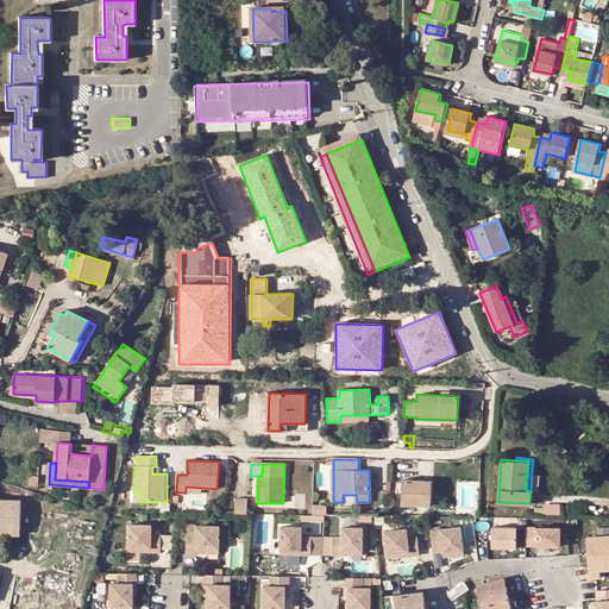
[(431,506),(432,484),(422,484),(422,481),(402,479),(400,504),(431,506)]
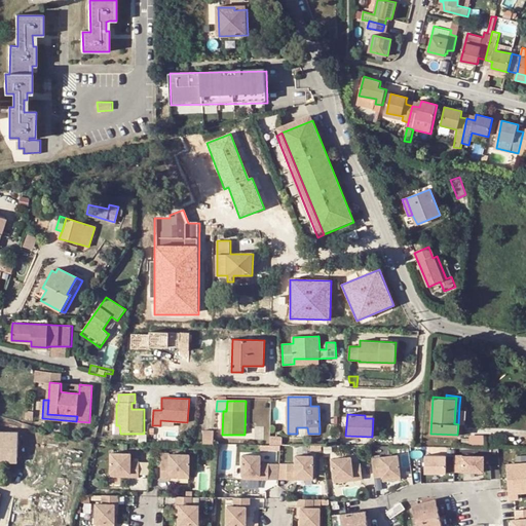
[(19,431),(0,431),(0,455),(17,456),(19,431)]
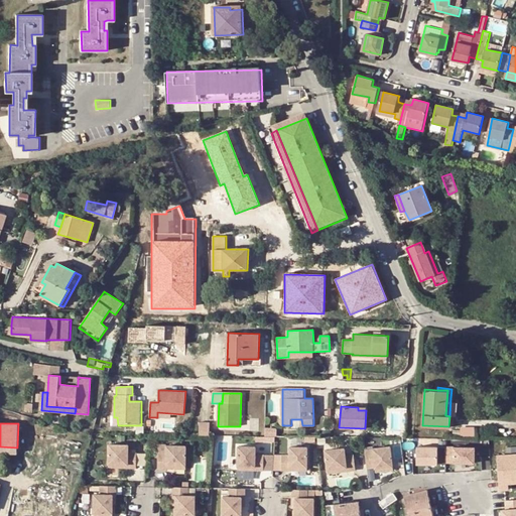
[(207,435),(207,423),(197,423),(197,435),(207,435)]
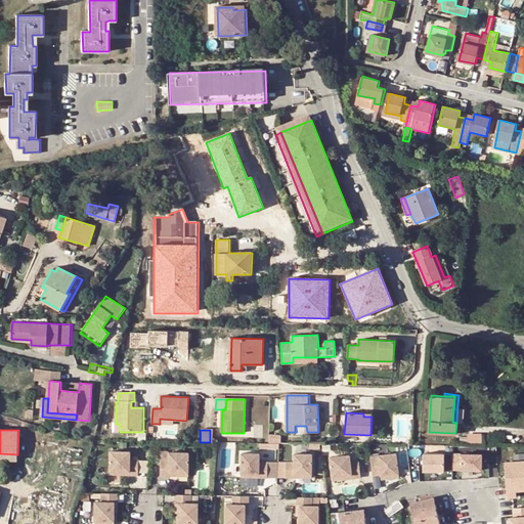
[(140,461),(132,460),(131,452),(112,452),(112,472),(131,472),(131,476),(140,476),(140,461)]
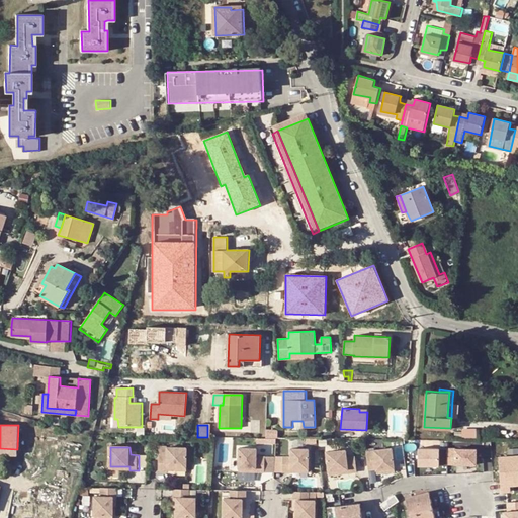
[(166,467),(186,466),(187,447),(159,448),(159,455),(159,470),(166,470),(166,467)]
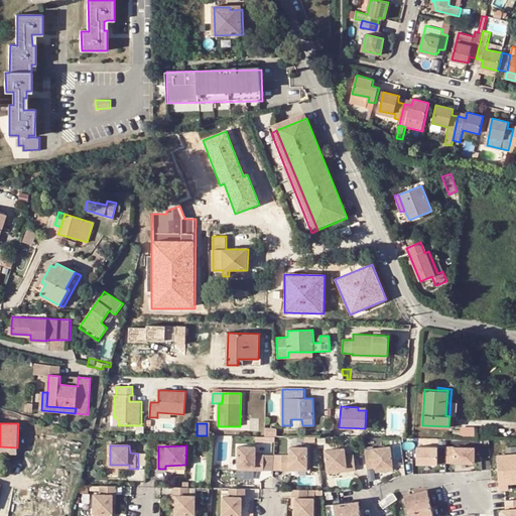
[(367,468),(376,467),(376,468),(392,467),(390,445),(365,448),(367,468)]
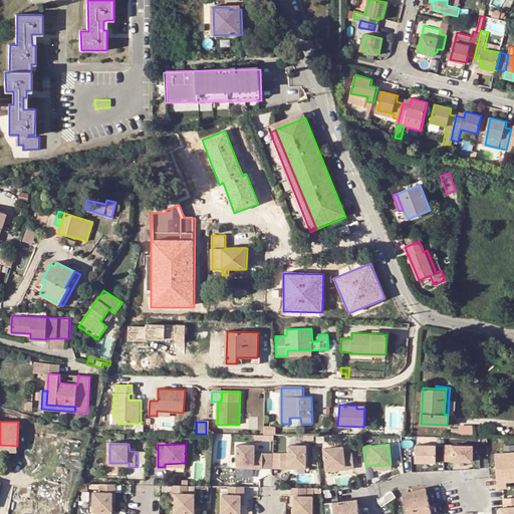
[(263,468),(263,453),(255,453),(254,445),(237,445),(237,464),(253,464),(253,468),(263,468)]
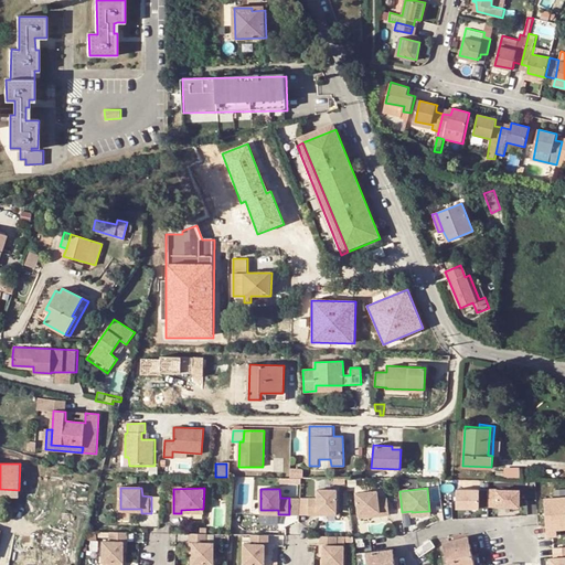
[(317,498),(309,498),(309,514),(321,514),(322,511),(337,512),(338,489),(317,489),(317,498)]
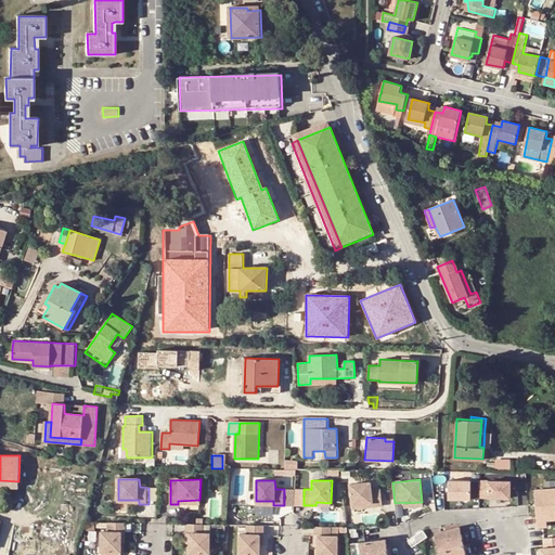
[(349,483),(352,505),(373,502),(373,507),(382,506),(381,489),(372,490),(370,480),(349,483)]
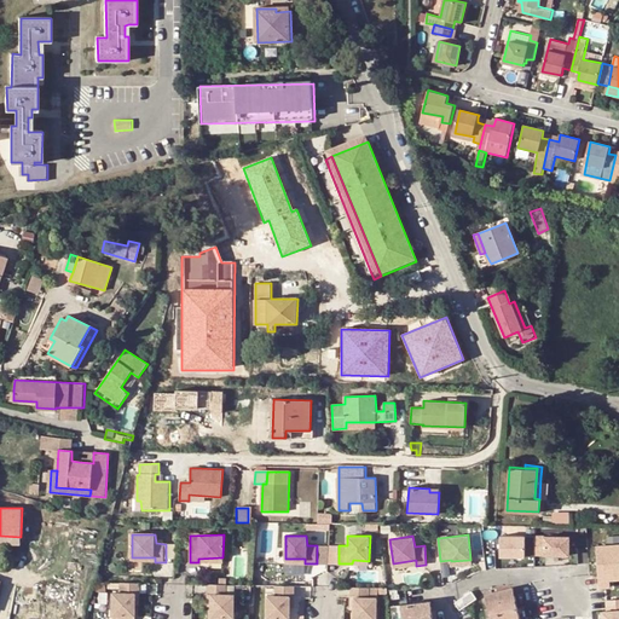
[(498,537),(498,557),(525,559),(525,537),(498,537)]
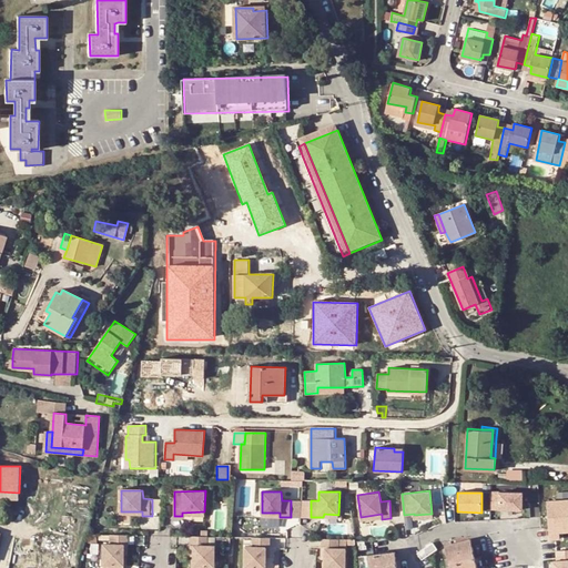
[(521,493),(490,493),(490,509),(521,510),(521,493)]
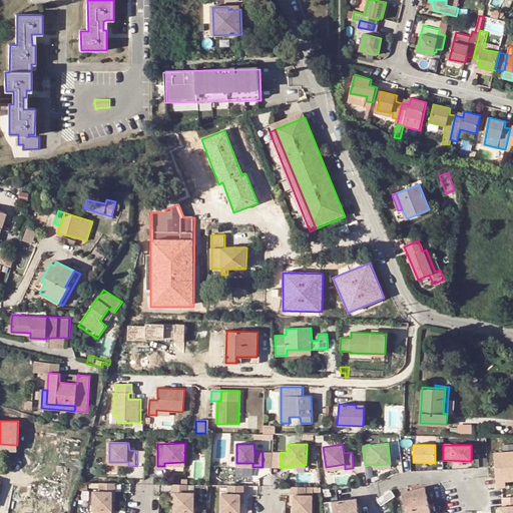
[(512,449),(496,451),(498,486),(510,486),(510,480),(512,480),(512,449)]
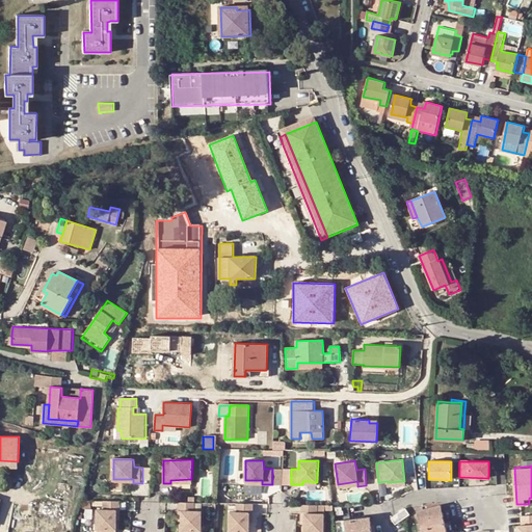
[(283,470),(272,469),(272,484),(282,484),(283,470)]
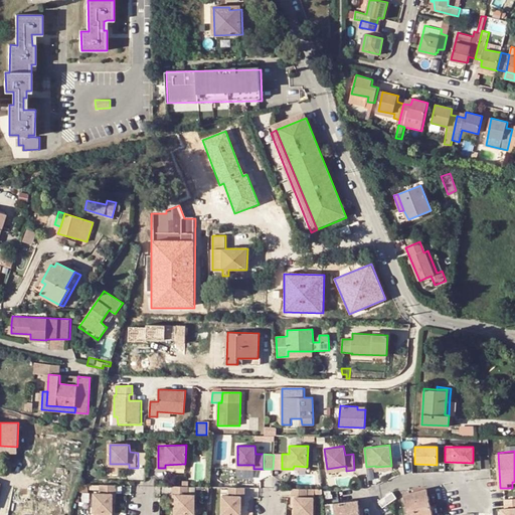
[(273,469),(282,469),(282,454),(274,454),(274,455),(273,469)]
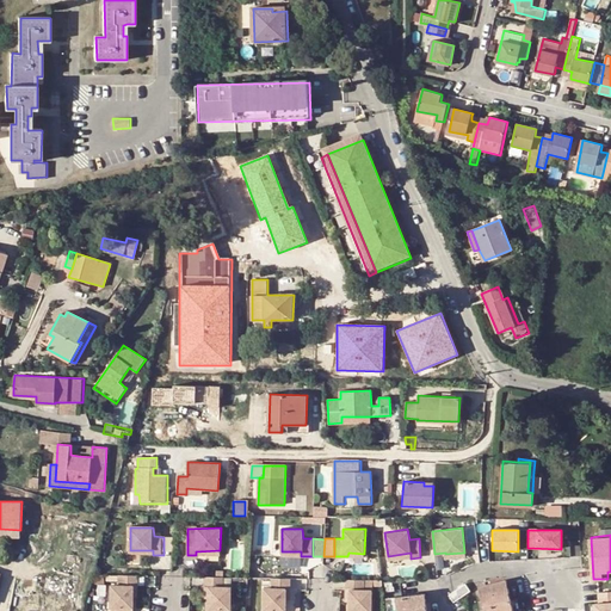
[(153,555),(153,550),(130,550),(130,563),(142,563),(142,555),(153,555)]
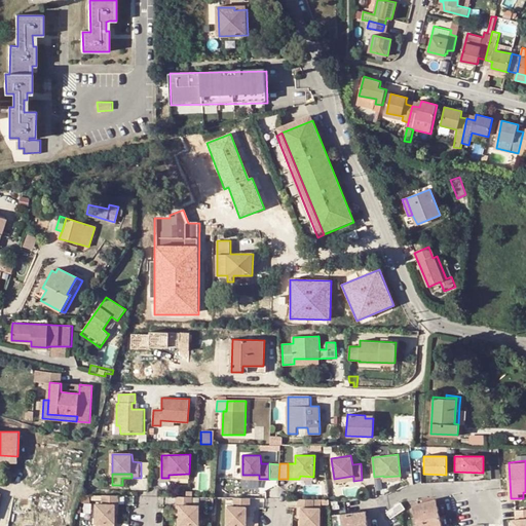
[(97,505),(97,523),(115,523),(115,513),(115,504),(120,504),(120,496),(104,496),(104,505),(97,505)]
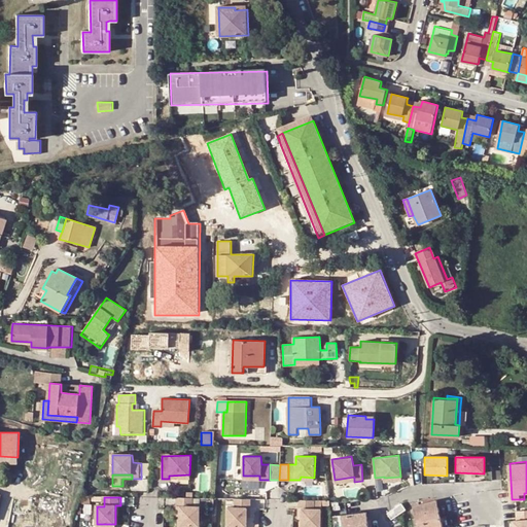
[(176,498),(176,505),(180,505),(179,516),(179,525),(199,525),(199,506),(192,506),(192,498),(176,498)]
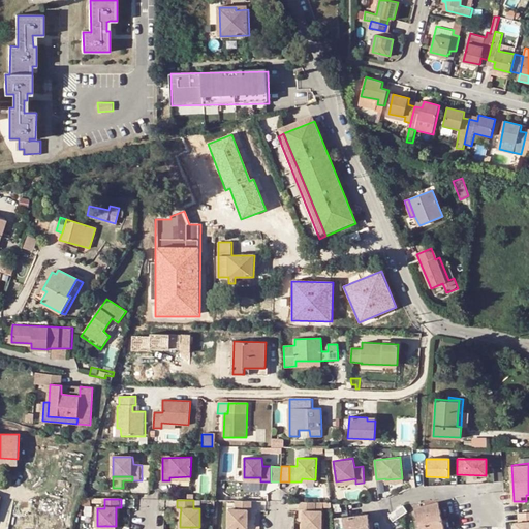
[(247,520),(247,509),(251,509),(251,500),(235,500),(235,508),(228,508),(228,528),(247,528),(247,520)]
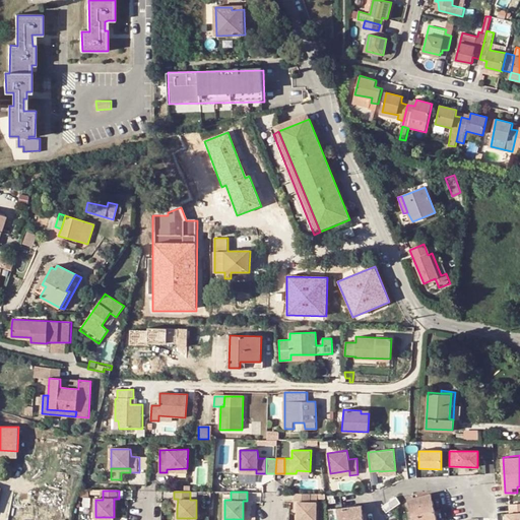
[(310,493),(294,493),(294,502),(298,501),(298,512),(298,519),(317,519),(317,501),(311,501),(310,493)]
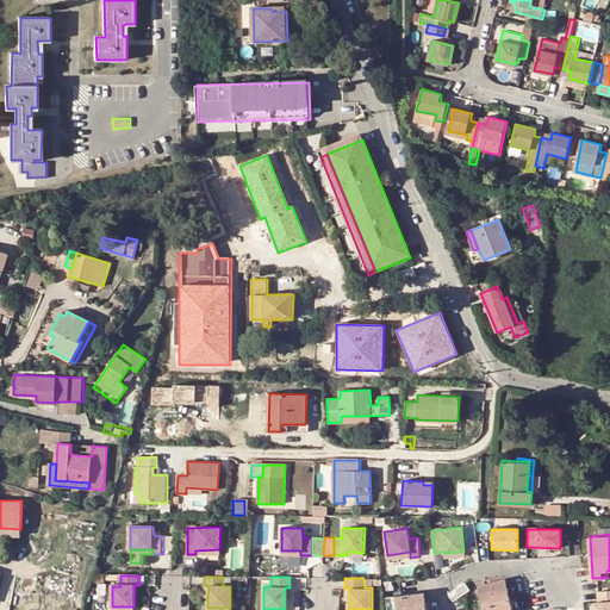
[(511,609),(505,579),(478,585),(484,609),(511,609)]
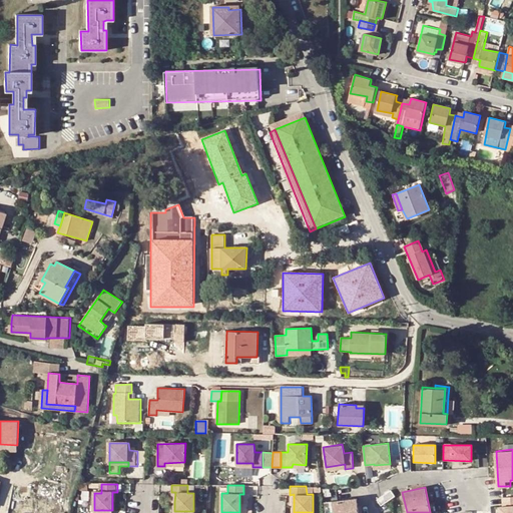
[(504,504),(500,505),(500,512),(512,512),(512,495),(503,496),(504,504)]
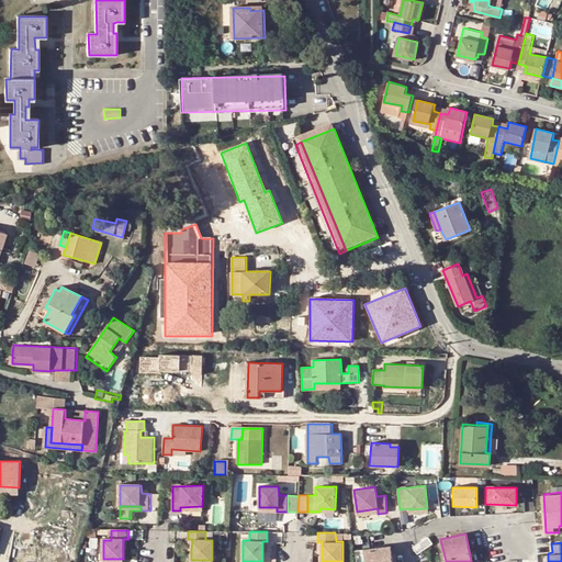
[(392,561),(391,546),(356,549),(357,561),(392,561)]
